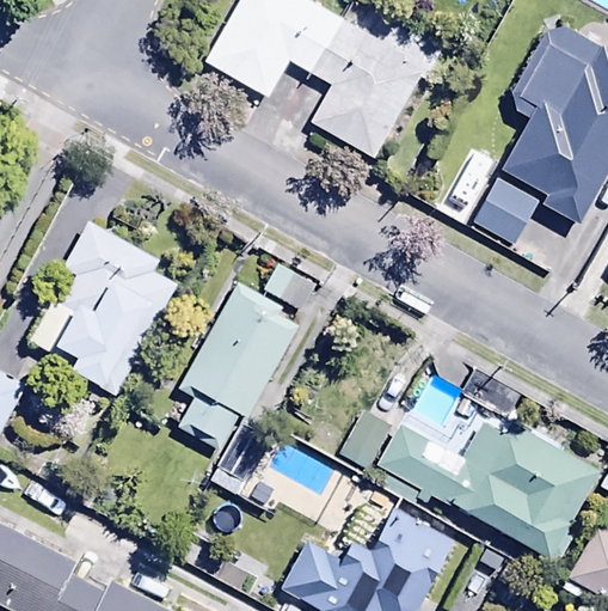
[(312,74),(344,19),(311,0),(240,0),(206,61),(268,98),(290,61),(312,74)]
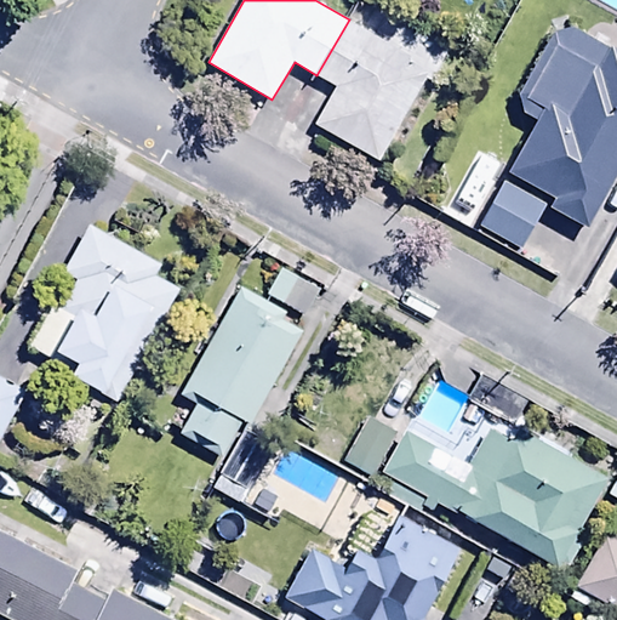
[(349,20),(316,75),(338,87),(316,125),(378,161),(430,74),(412,63),(415,60),(349,20)]
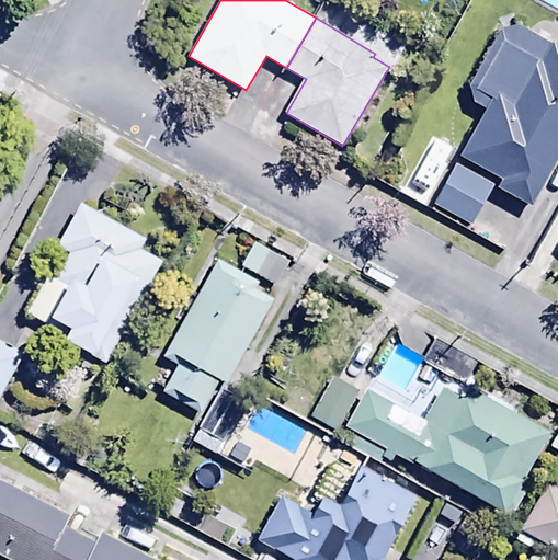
[(487,106),(459,153),(501,176),(497,185),(532,205),(557,159),(557,42),(521,23),(503,25),(468,83),(475,100),(487,106)]
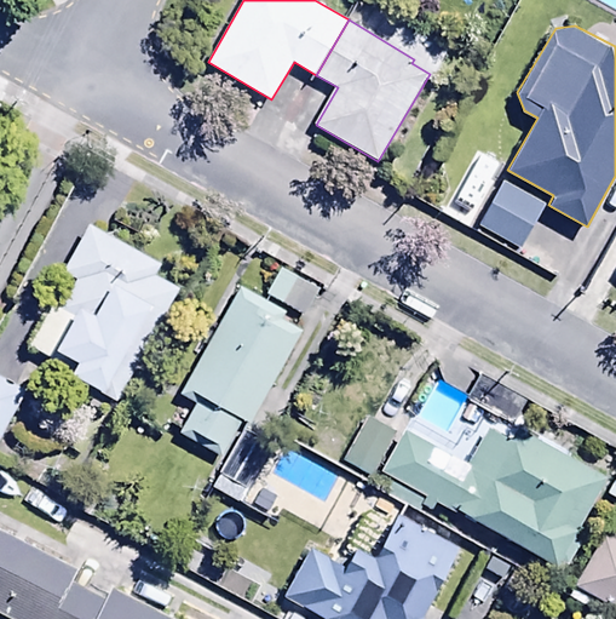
[(545,202),(501,179),(478,223),(522,246),(545,202)]
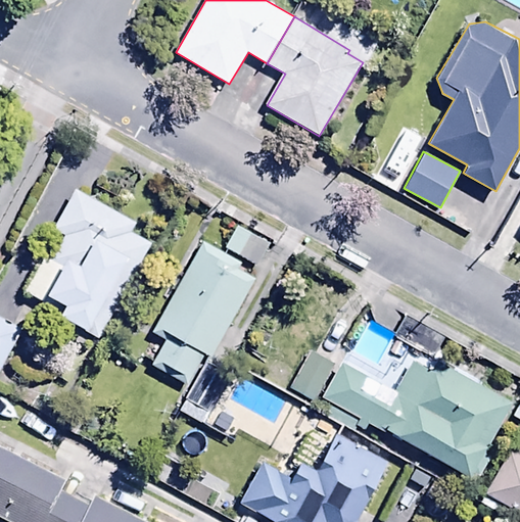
[(76,187),(53,227),(65,234),(52,258),(45,253),(24,290),(42,300),(47,292),(65,302),(60,312),(86,326),(83,330),(98,339),(153,243),(132,231),(137,222),(76,187)]
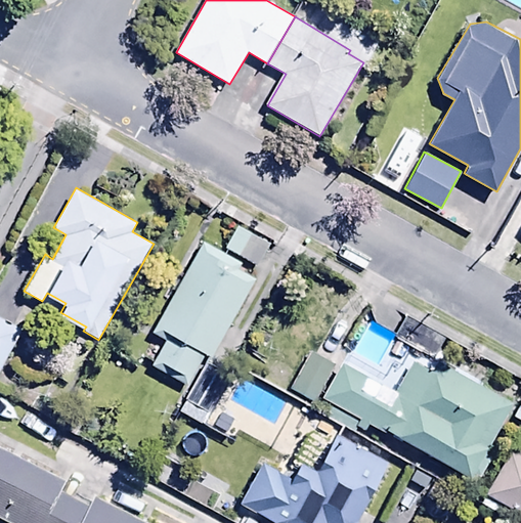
[(241,225),(226,249),(256,267),(270,244),(241,225)]
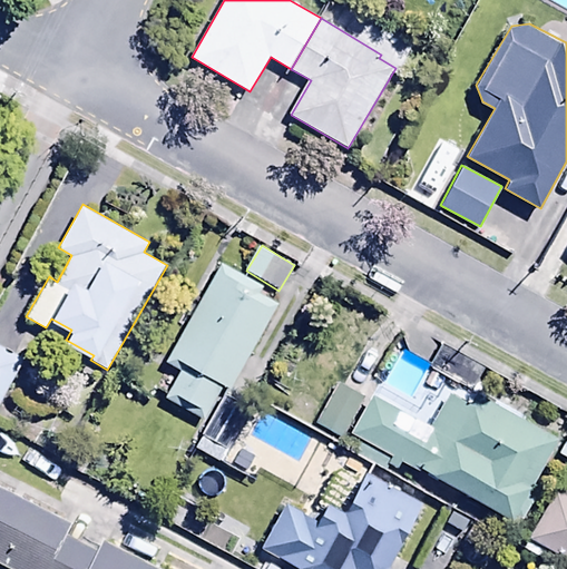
[(223,262),(167,360),(182,369),(165,398),(205,420),(224,386),(230,391),(280,303),(261,292),(265,285),(223,262)]
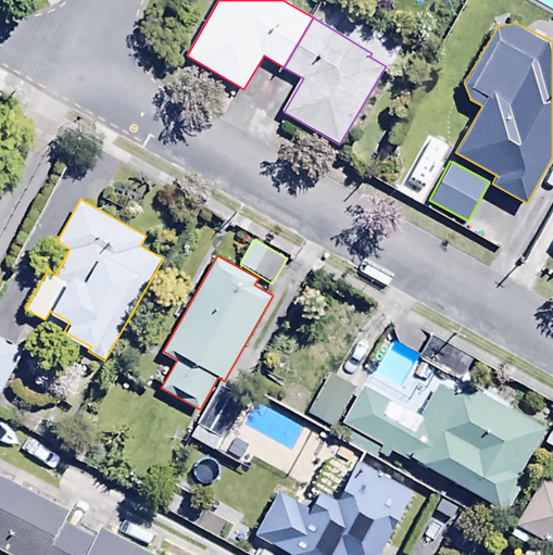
[(422,357),(407,383),(427,394),(442,368),(422,357)]
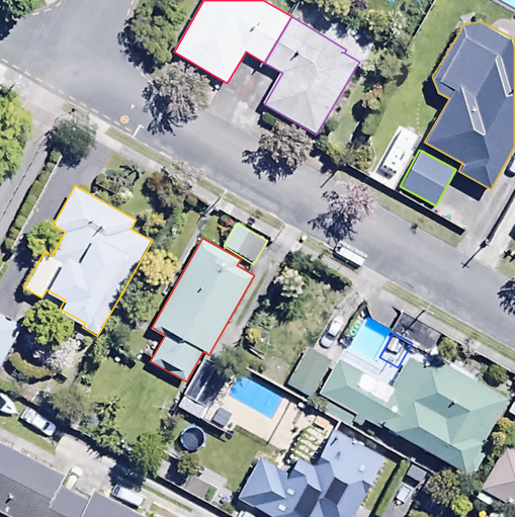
[(310,347),(288,383),(311,397),(332,360),(310,347)]
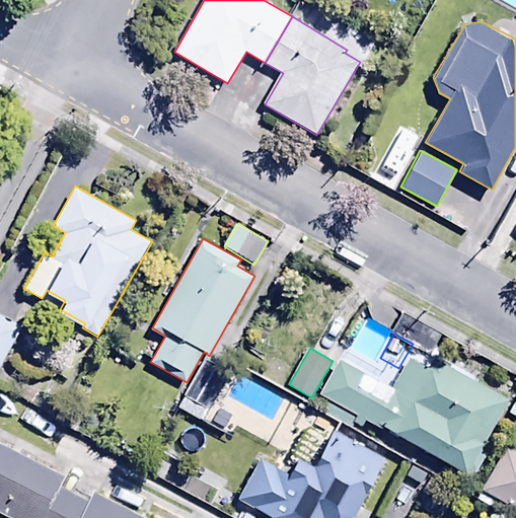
[(341,358),(320,392),(325,395),(319,405),(361,430),(366,420),(382,429),(384,426),(472,477),(489,451),(481,446),(508,399),(433,356),(427,366),(414,359),(395,389),(341,358)]
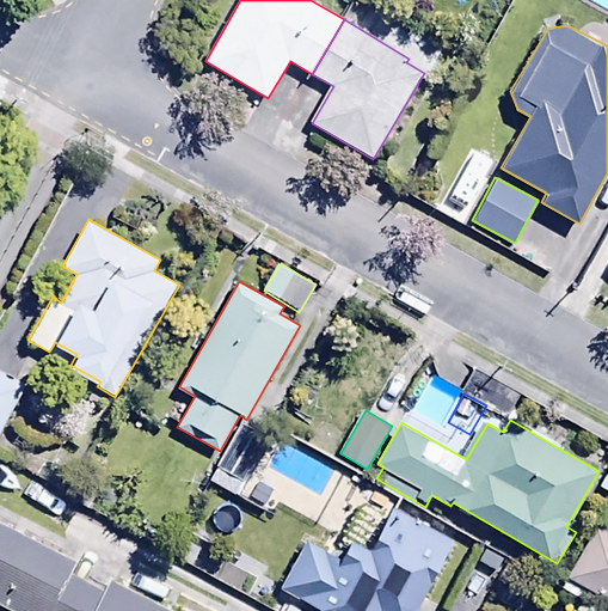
[(306,539),(281,587),(324,610),(413,610),(453,539),(392,507),(370,547),(351,536),(341,557),(306,539)]
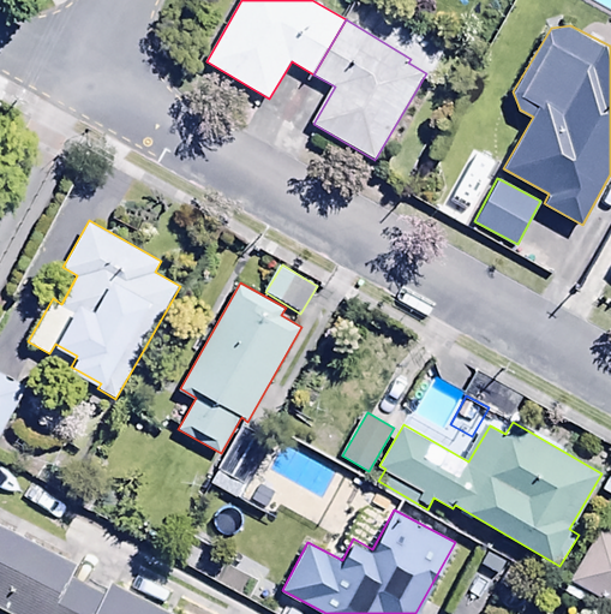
[(0,610),(6,613),(175,613),(113,582),(107,594),(71,576),(77,562),(0,523),(0,610)]
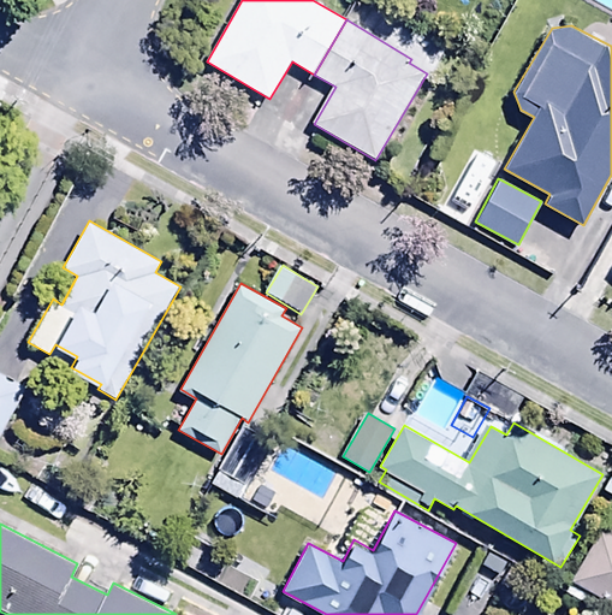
[(570,580),(611,603),(611,534),(599,528),(570,580)]
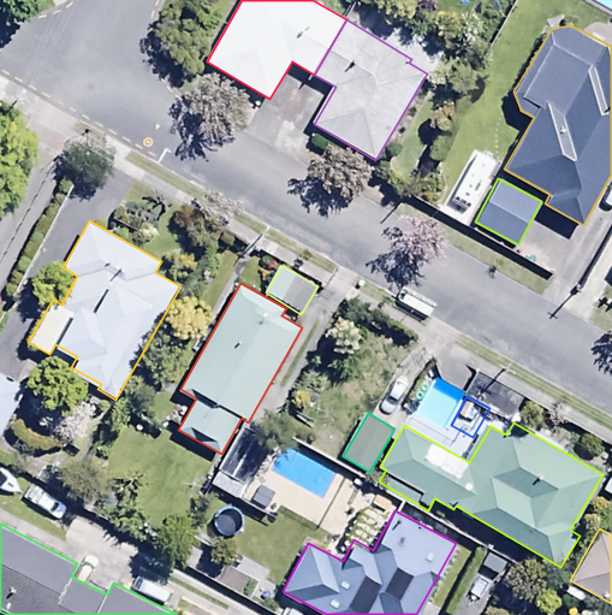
[(487,550),(475,572),(499,586),(511,565),(487,550)]
